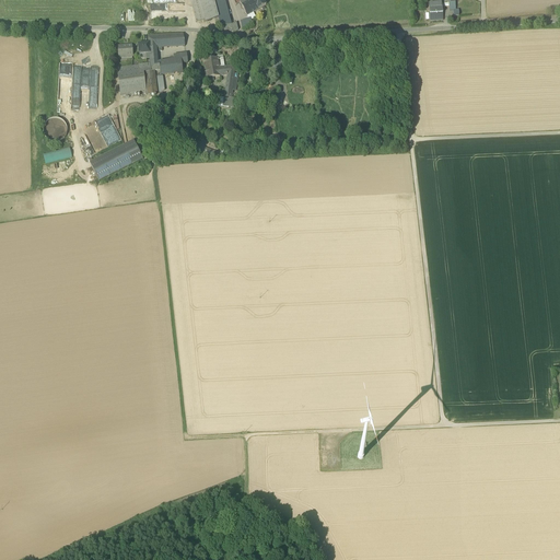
[(190,0),(197,22),(205,20),(199,0),(190,0)]
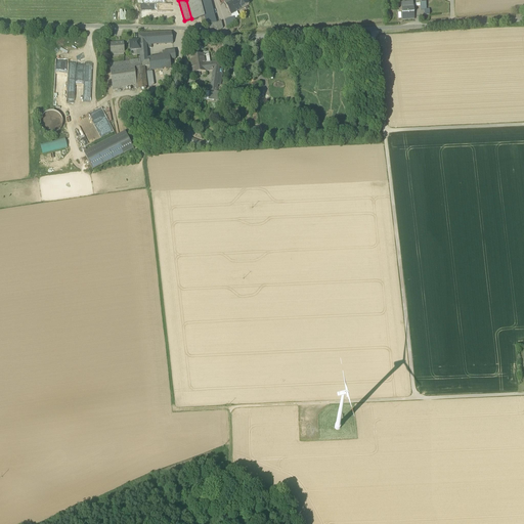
[(207,27),(218,30),(216,23),(210,0),(203,0),(200,1),(200,0),(186,0),(191,18),(191,20),(192,20),(201,18),(203,24),(206,25),(207,27)]
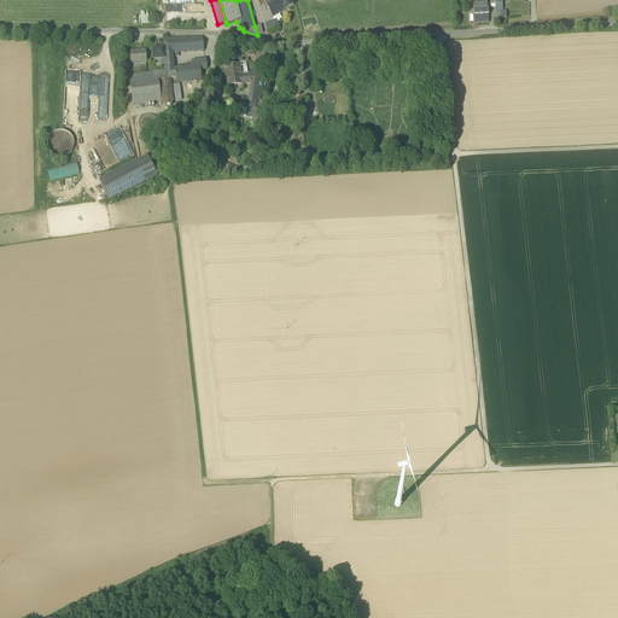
[(264,4),(273,17),(293,6),(290,0),(270,0),(266,4),(264,4)]
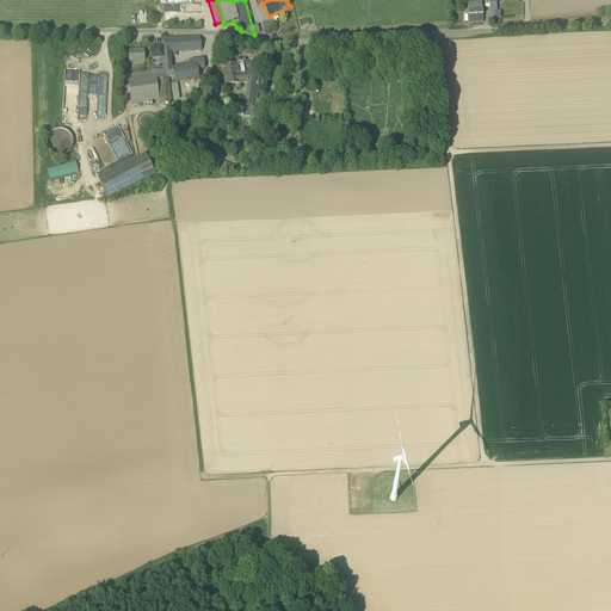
[(468,4),(469,23),(483,22),(482,2),(468,4)]
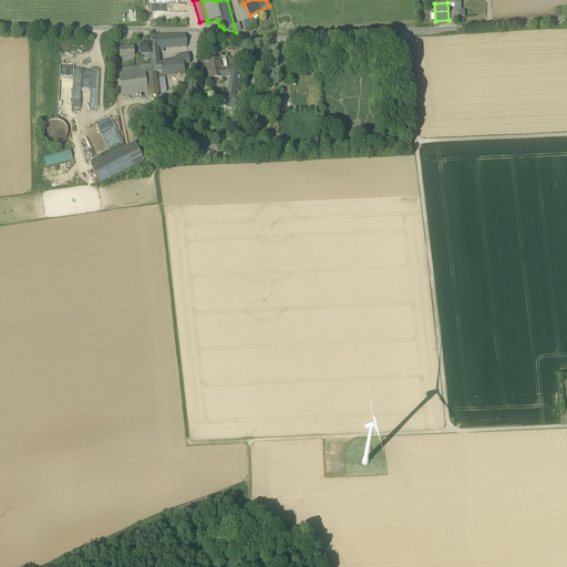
[(243,21),(246,29),(256,26),(253,19),(243,21)]
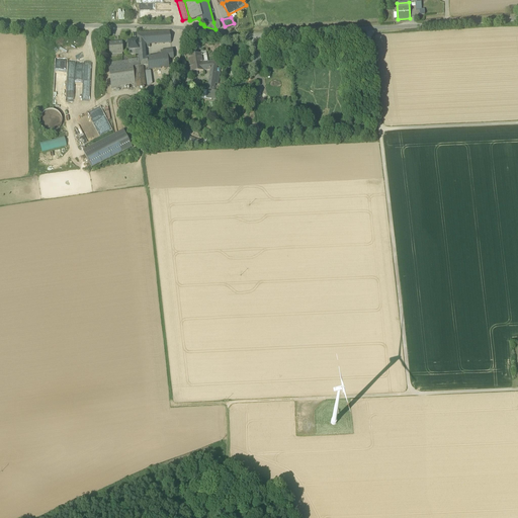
[(138,40),(138,45),(145,45),(150,44),(171,42),(169,31),(137,33),(138,40)]
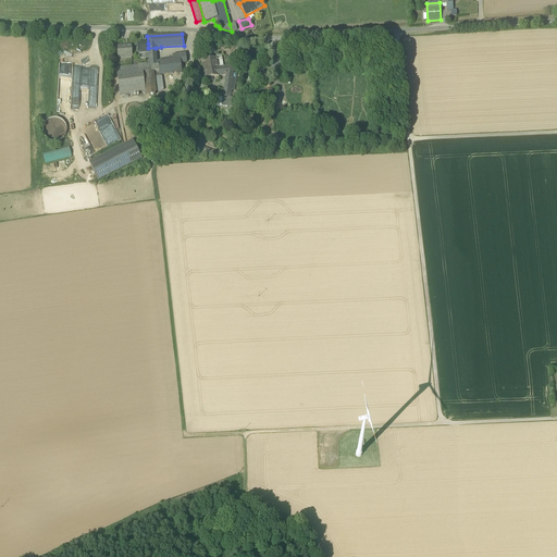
[(146,53),(146,58),(149,58),(148,48),(148,44),(137,45),(138,54),(146,53)]
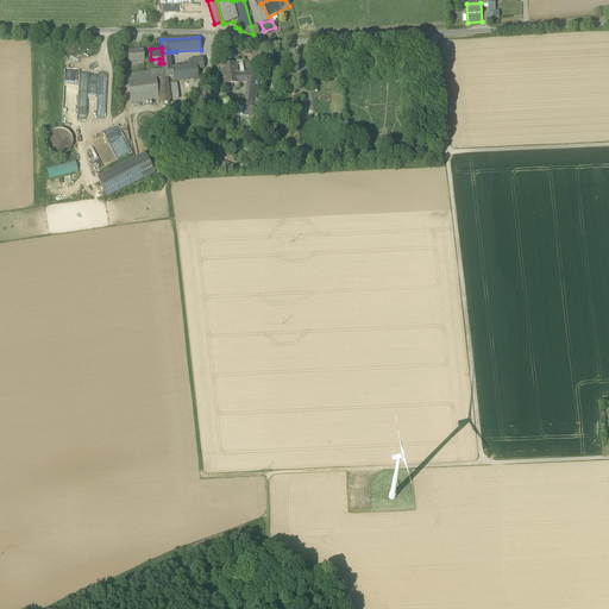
[(138,61),(138,62),(144,62),(143,49),(129,50),(129,62),(138,61)]
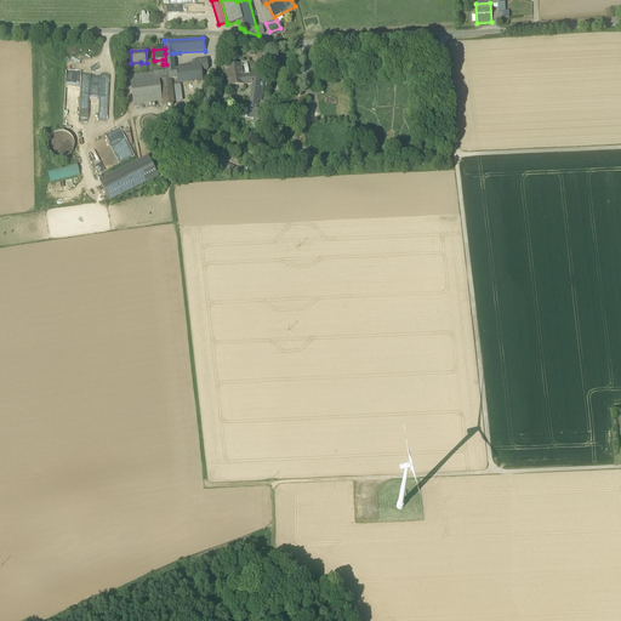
[(192,61),(193,67),(200,66),(201,70),(208,69),(206,60),(192,61)]
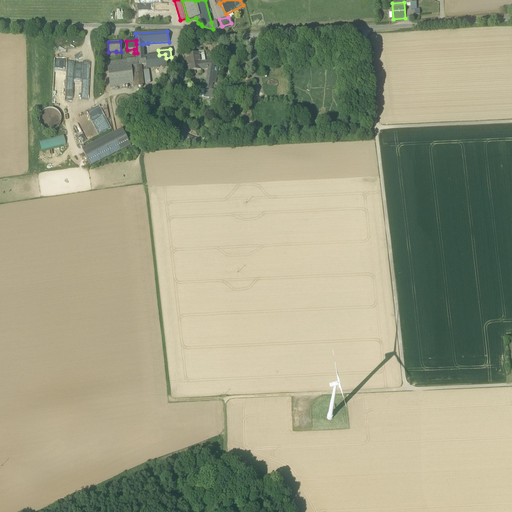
[(194,70),(201,69),(200,62),(199,53),(185,55),(188,71),(194,70)]
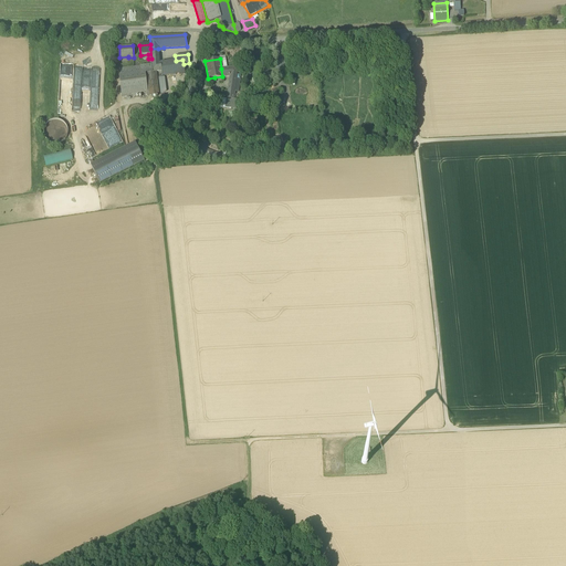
[(185,73),(184,64),(182,60),(176,61),(160,63),(161,71),(161,73),(163,76),(185,73)]
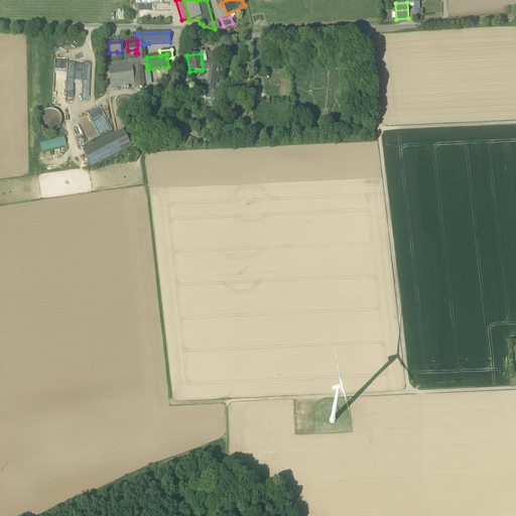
[(145,65),(147,65),(146,57),(145,57),(138,58),(139,66),(142,65),(145,65)]
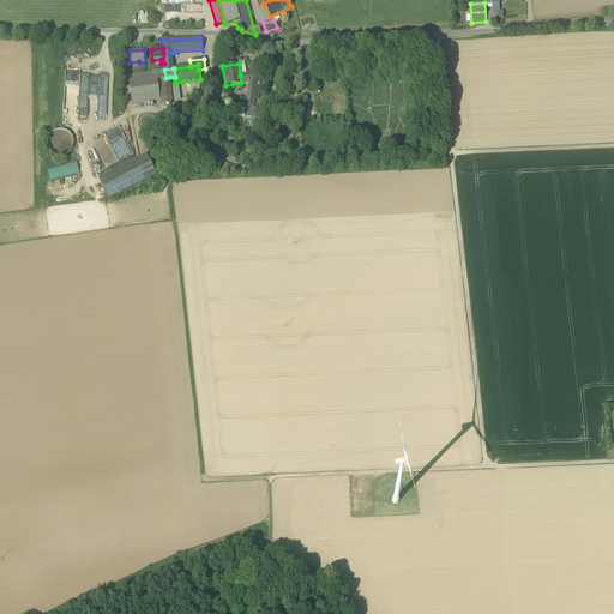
[(173,102),(169,77),(166,78),(164,70),(128,76),(132,104),(160,101),(161,103),(173,102)]
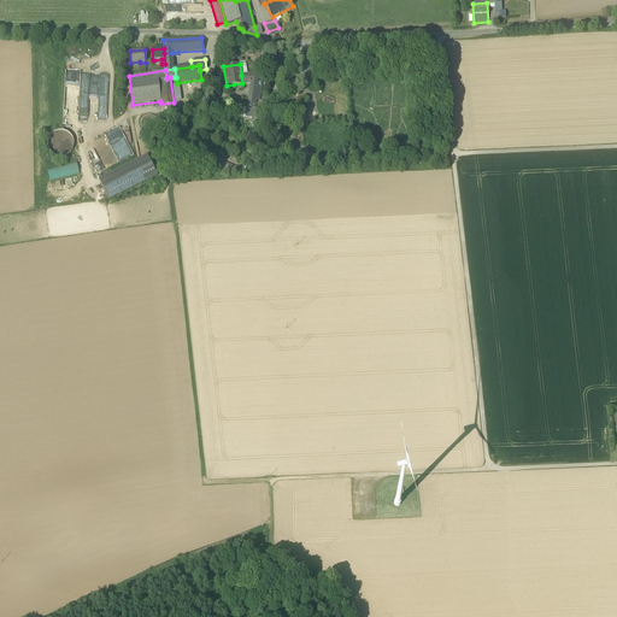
[(258,72),(241,75),(242,83),(251,82),(247,106),(247,107),(246,115),(246,117),(252,117),(254,104),(256,104),(257,99),(254,98),(257,86),(258,74),(258,72)]
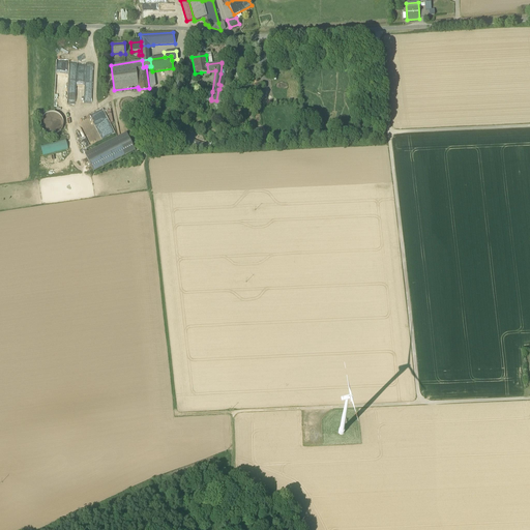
[(77,127),(84,146),(109,136),(106,127),(110,126),(102,110),(91,115),(96,128),(83,134),(80,126),(77,127)]
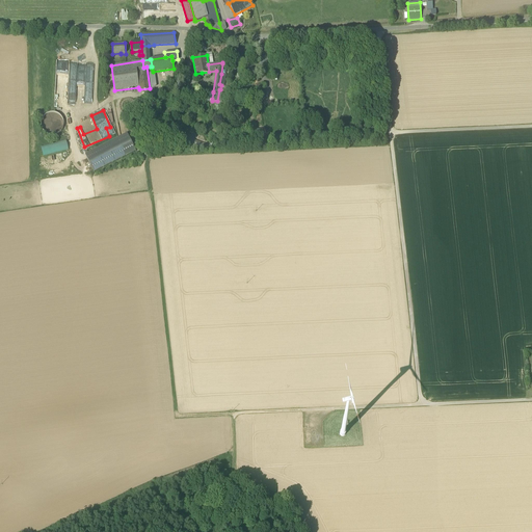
[(57,113),(53,112),(48,113),(45,115),(42,118),(41,124),(42,128),(44,131),(47,134),(52,135),(56,134),(60,132),(62,129),(63,124),(62,120),(60,116),(57,113)]
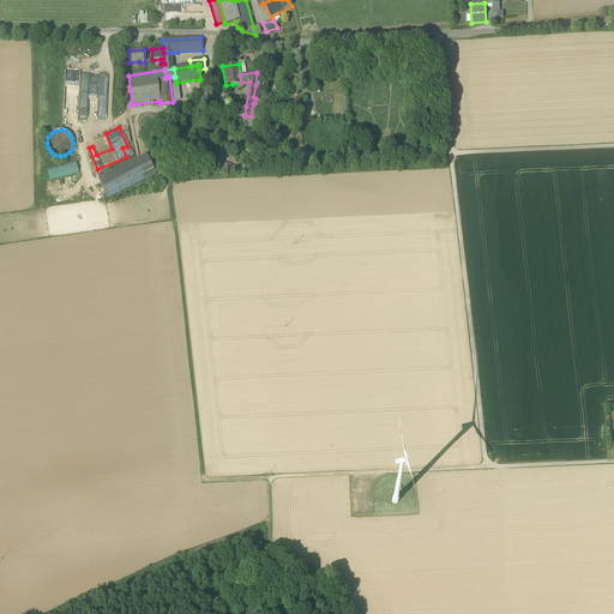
[(98,178),(108,198),(156,174),(146,154),(98,178)]
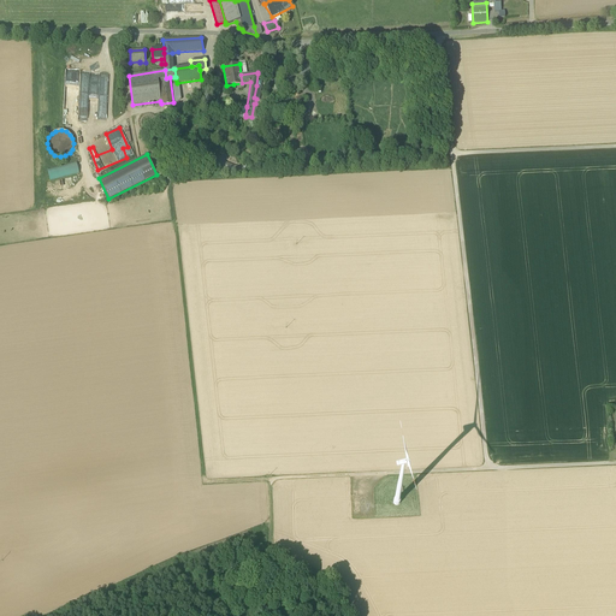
[(217,165),(235,171),(236,166),(219,160),(217,165)]
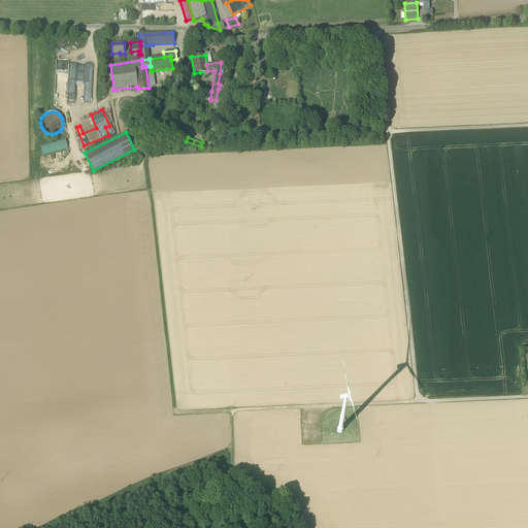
[(41,145),(43,154),(68,147),(66,138),(41,145)]
